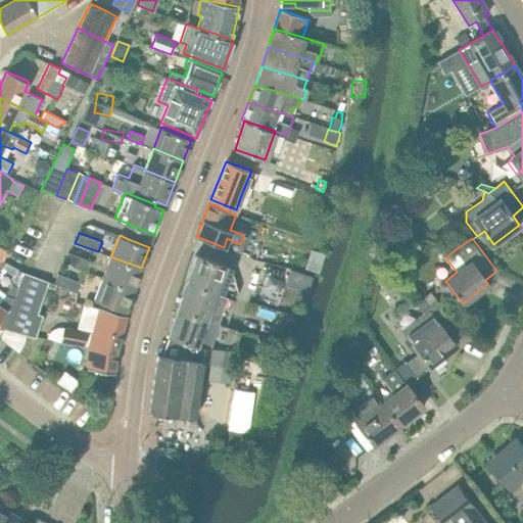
[(319,274),(324,254),(311,250),(304,270),(319,274)]
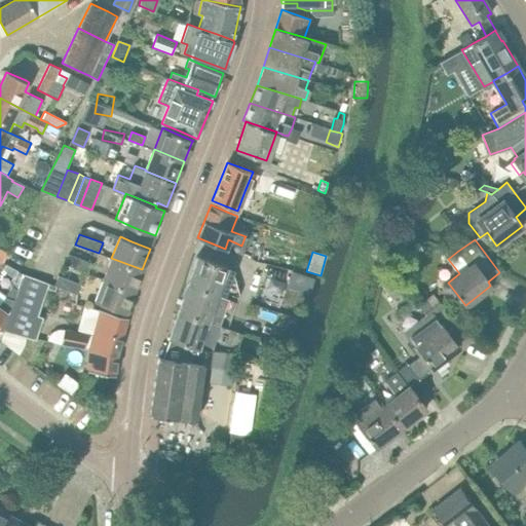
[(88,273),(92,263),(70,254),(66,264),(88,273)]
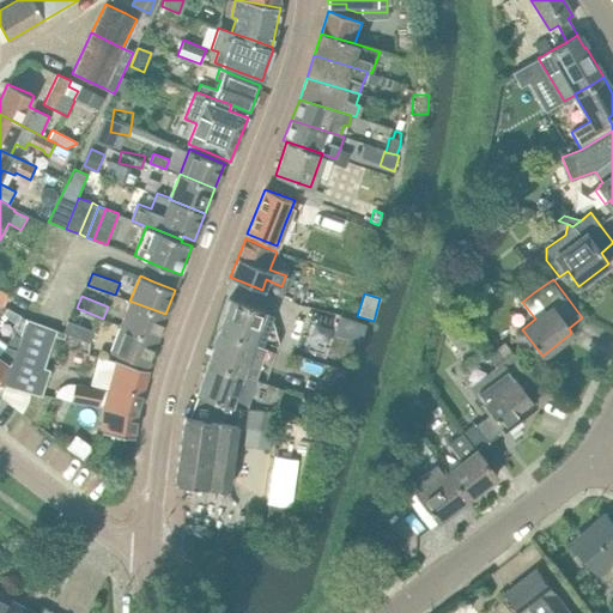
[(260,345),(271,313),(229,298),(218,329),(260,345)]
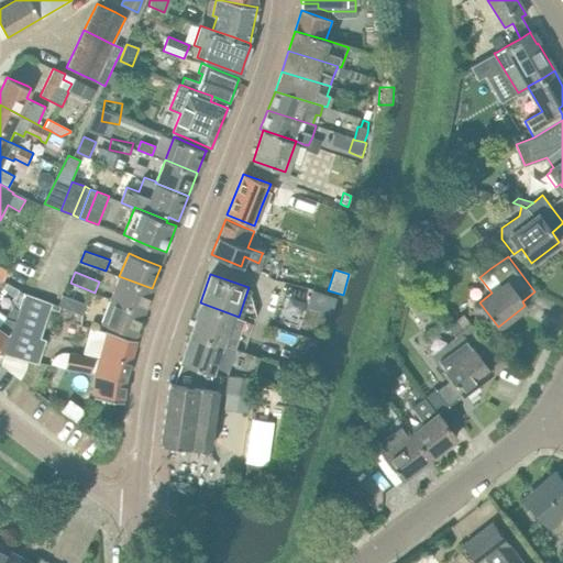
[(143,311),(152,288),(119,276),(111,298),(143,311)]
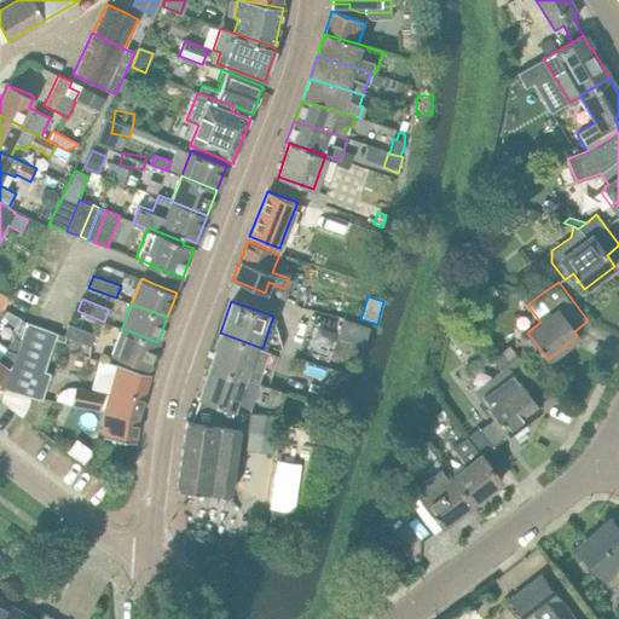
[(340,337),(346,320),(328,313),(322,330),(340,337)]
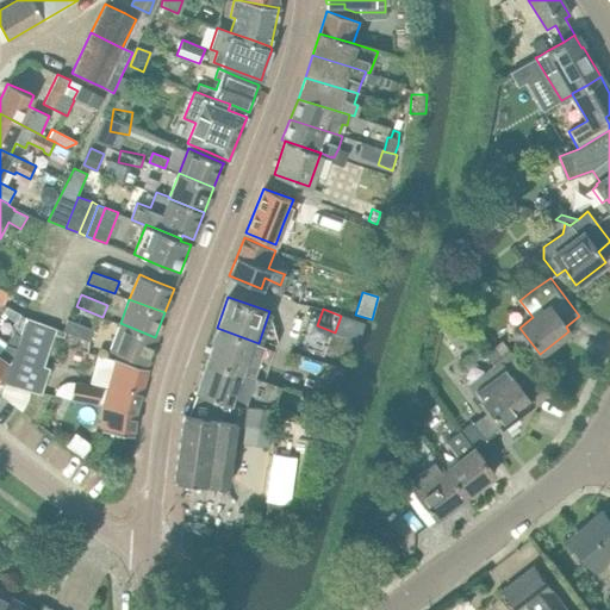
[(44,366),(53,328),(25,318),(19,334),(4,383),(6,385),(42,393),(50,368),(44,366)]
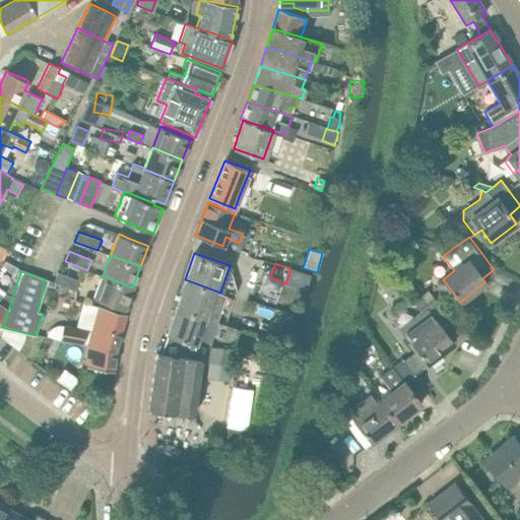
[(77,290),(81,280),(59,272),(54,281),(77,290)]
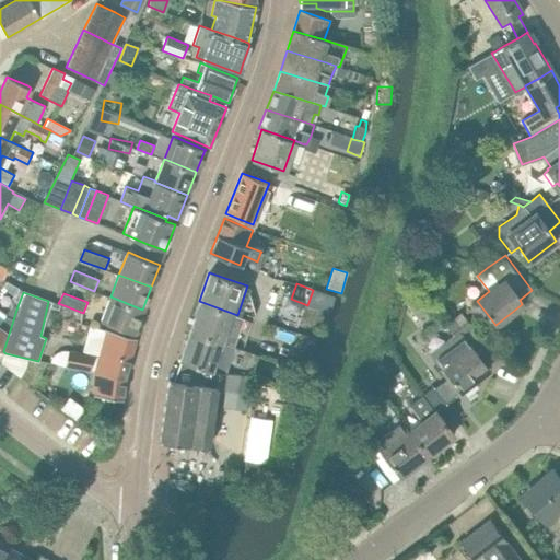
[(132,333),(142,310),(111,296),(101,321),(132,333)]
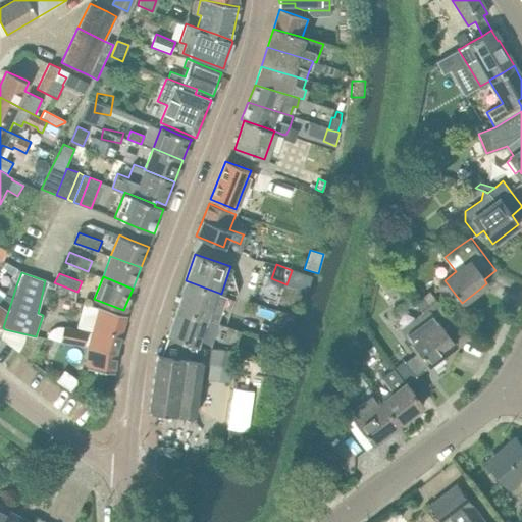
[(226,324),(235,299),(221,294),(186,280),(176,308),(210,320),(226,324)]
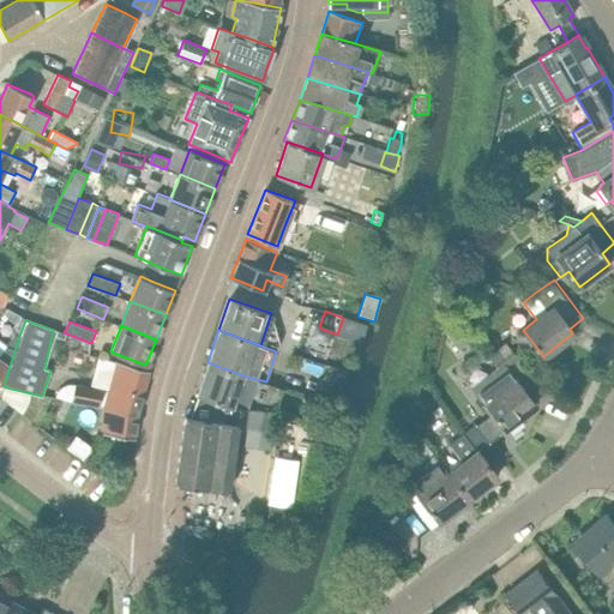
[(0,383),(4,385),(19,336),(13,333),(5,344),(0,339),(0,383)]
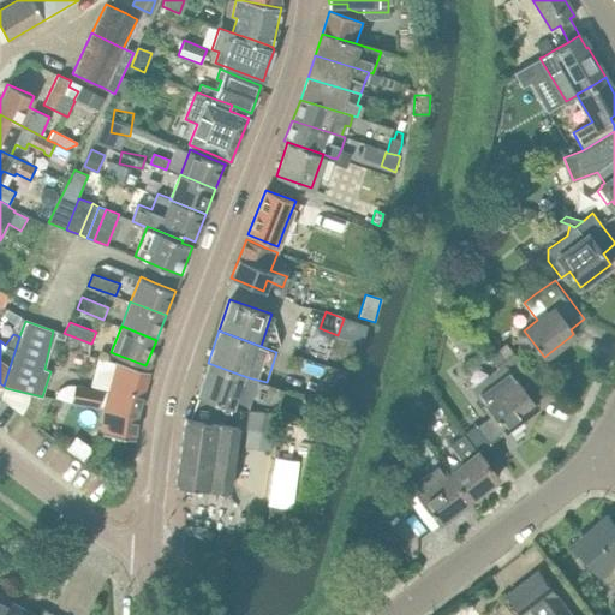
[(506,344),(497,350),(503,357),(505,359),(513,353),(506,344)]
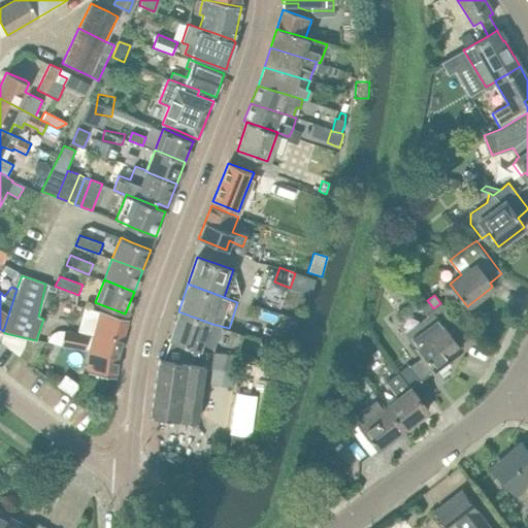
[(428,316),(406,332),(415,343),(411,345),(421,358),(422,357),(425,360),(427,359),(434,368),(460,350),(457,345),(470,335),(461,330),(440,303),(433,308),(432,306),(427,300),(420,305),(426,314),(428,316)]
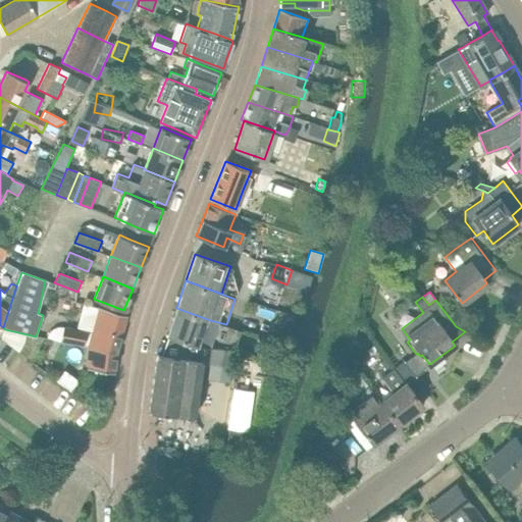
[(116,353),(126,315),(99,308),(92,332),(63,326),(63,327),(58,327),(53,329),(49,333),(47,338),(89,347),(85,369),(114,373),(116,353)]
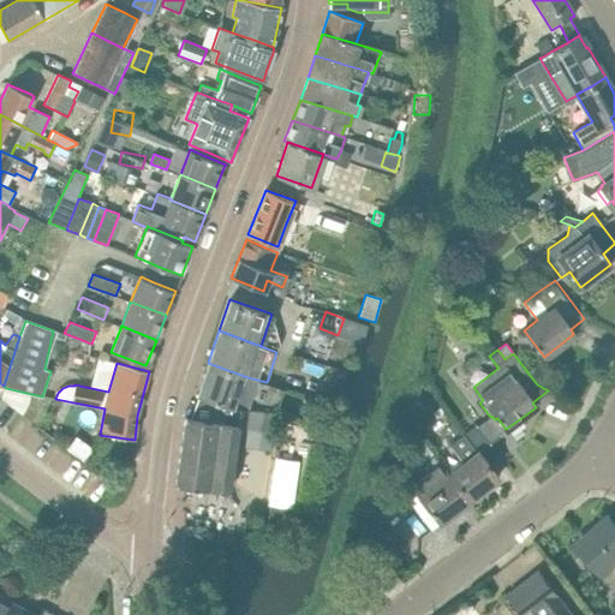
[(275,412),(282,389),(266,383),(267,382),(248,377),(208,363),(197,394),(198,395),(238,410),(239,407),(248,407),(275,412)]
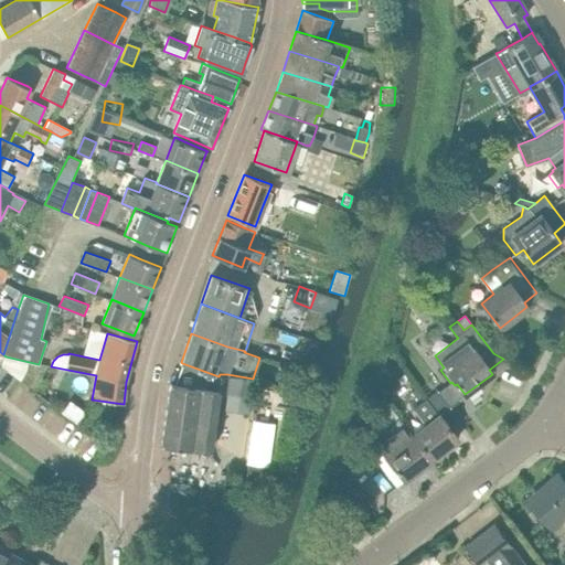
[(306,341),(301,353),(315,358),(317,359),(321,345),(319,345),(306,341)]
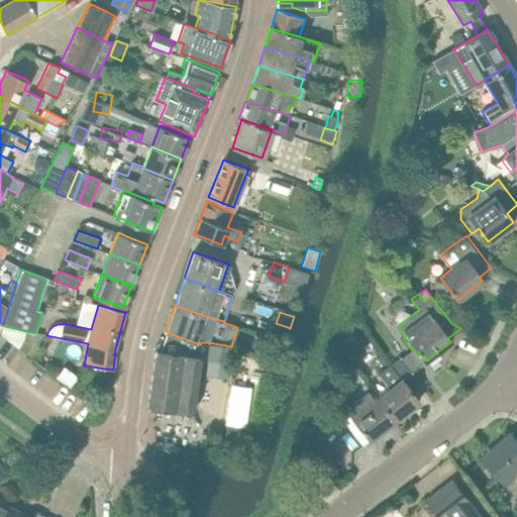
[(199,353),(200,344),(167,332),(160,351),(156,351),(147,408),(192,414),(200,357),(197,357),(197,353),(199,353)]
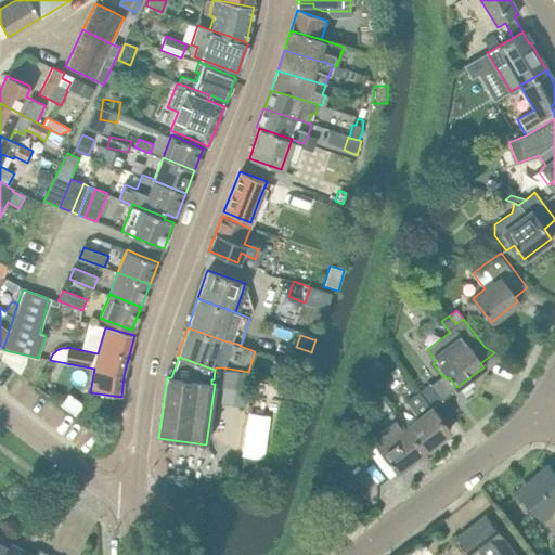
[(222,389),(221,403),(244,407),(246,392),(248,374),(226,371),(222,389)]
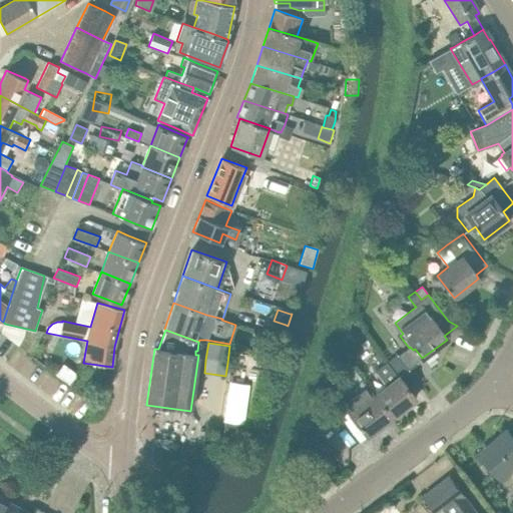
[(391,418),(415,399),(407,388),(416,380),(397,355),(382,366),(394,380),(374,395),(374,396),(391,418)]
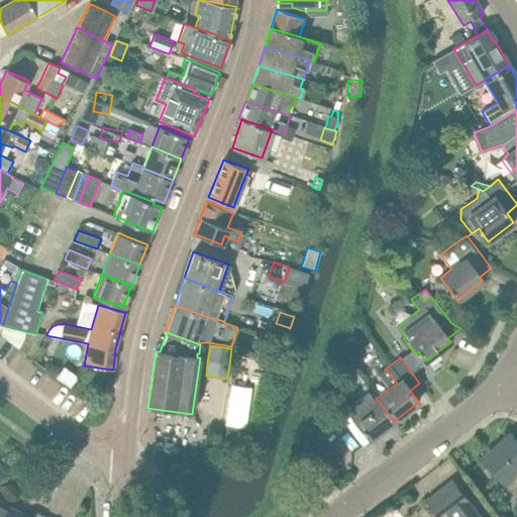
[(76,400),(84,392),(66,377),(59,386),(76,400)]
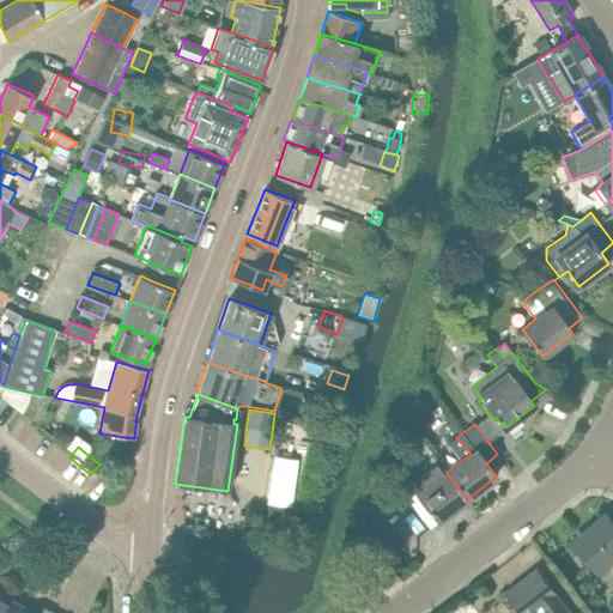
[(447,472),(432,453),(416,467),(408,465),(401,492),(396,509),(410,511),(414,493),(418,495),(424,502),(438,521),(467,499),(447,473),(447,472)]
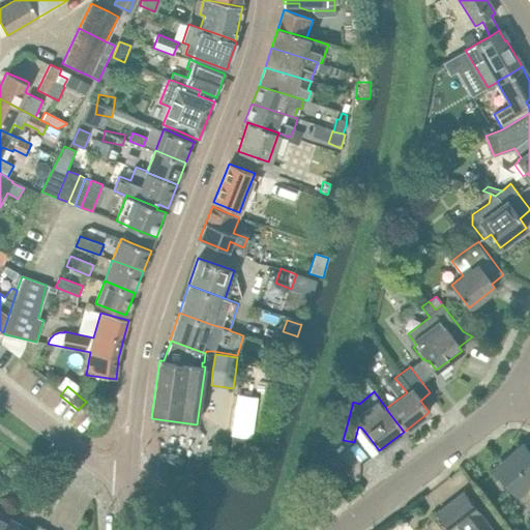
[(231,437),(229,450),(244,453),(246,439),(231,437)]
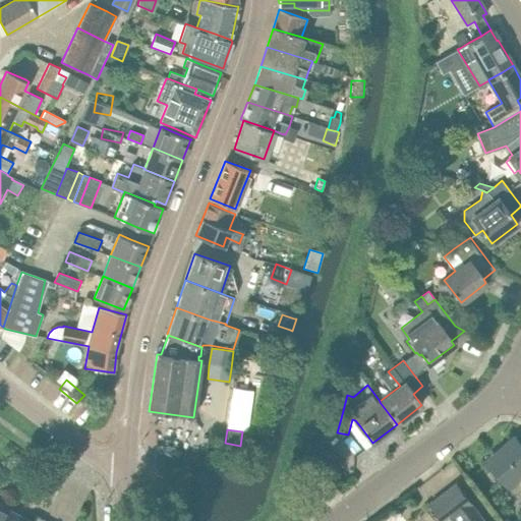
[(520,445),(516,439),(488,462),(502,477),(509,485),(520,475),(520,445)]
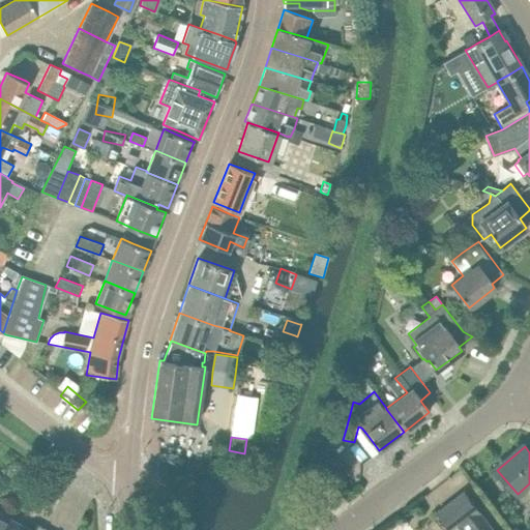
[(342,465),(331,473),(340,483),(350,475),(342,465)]
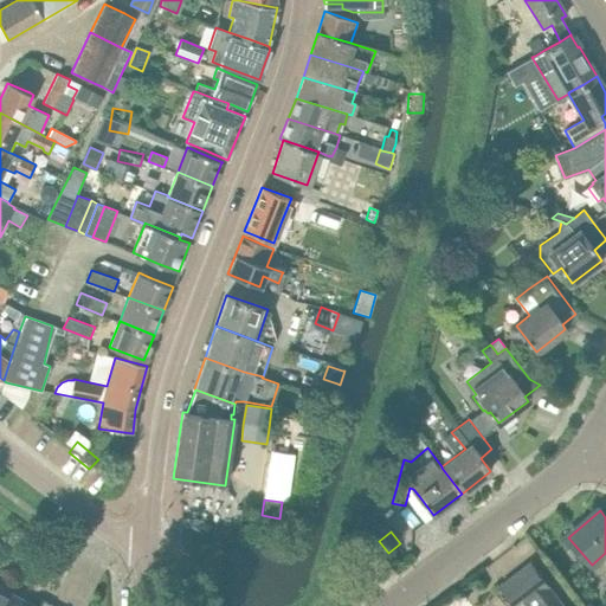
[(373,561),(375,560),(384,553),(375,542),(365,550),(373,561)]
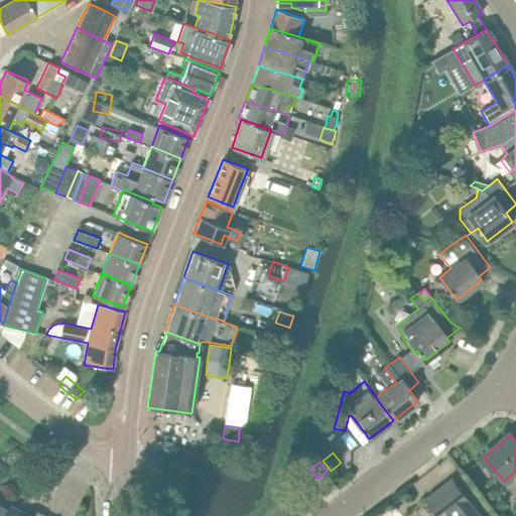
[(480,515),(453,480),(426,499),(439,515),(480,515)]
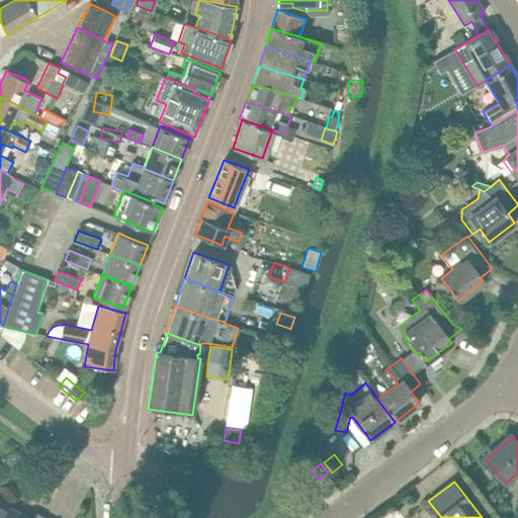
[(32,517),(30,517),(13,509),(0,502),(0,517),(46,517),(36,513),(32,517)]
